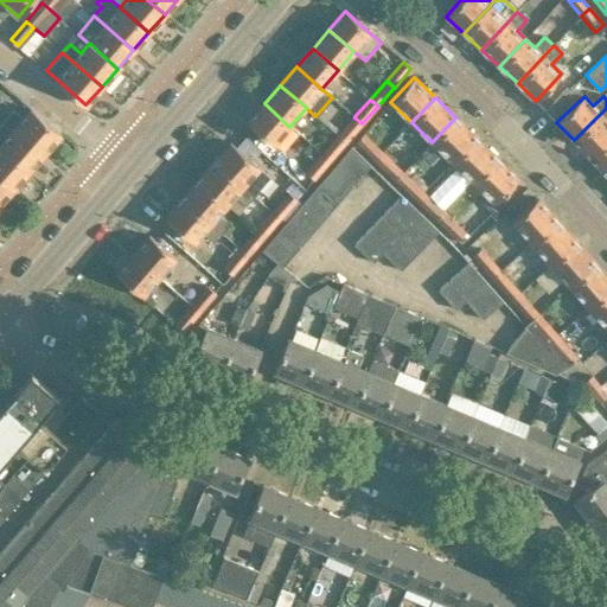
[(264,103),(248,122),(274,145),(289,127),(264,103)]
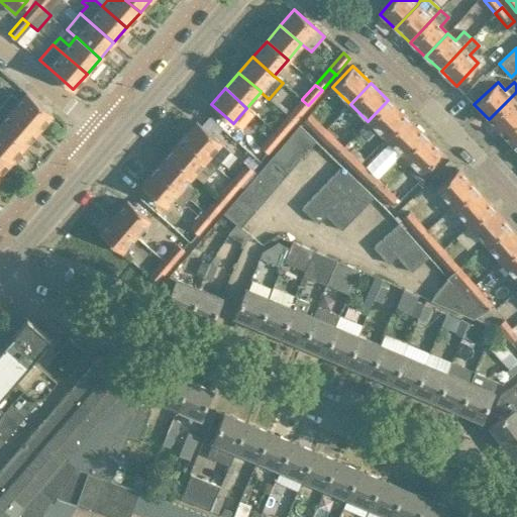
[(38,129),(52,114),(27,92),(20,100),(11,93),(5,100),(38,129)]
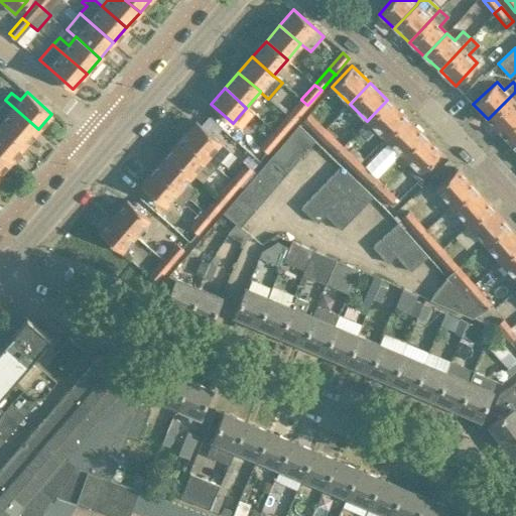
[(515,92),(488,119),(502,134),(515,120),(515,92)]
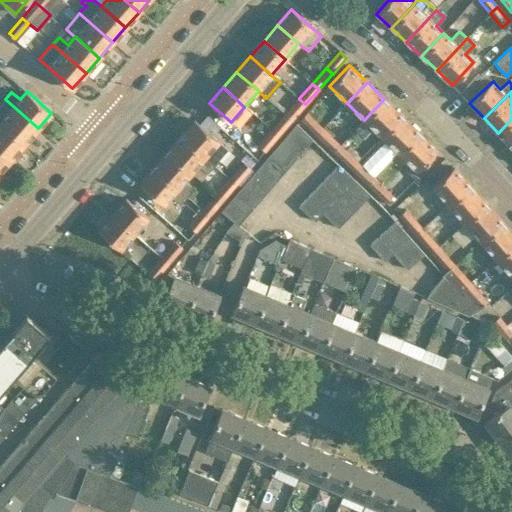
[(0,122),(25,144),(38,128),(5,99),(0,105),(0,109),(6,115),(0,122)]
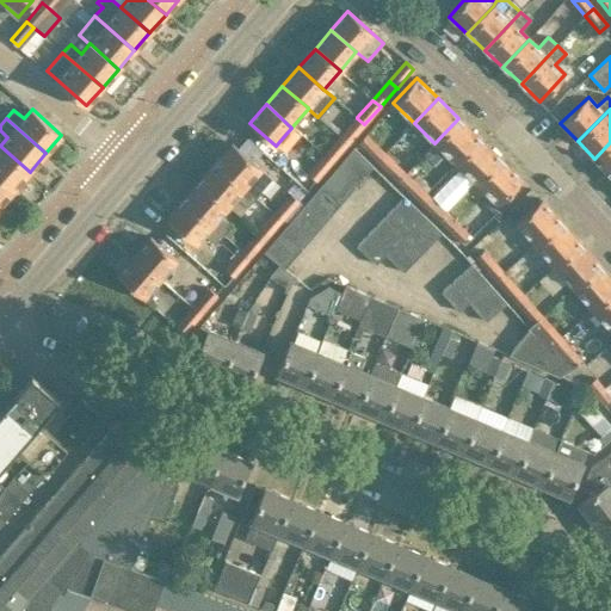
[(349,143),(364,124),(357,118),(340,136),(349,143)]
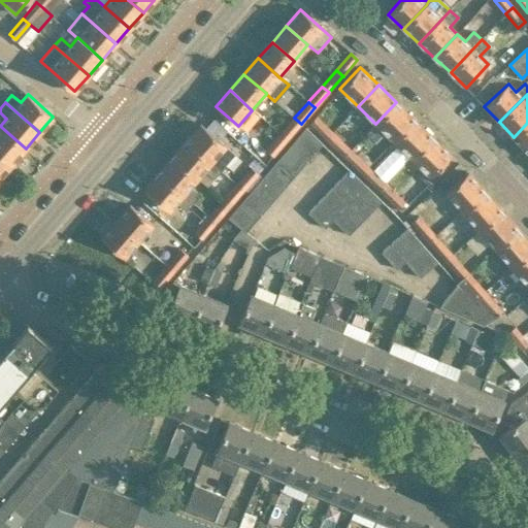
[(375,124),(368,131),(377,139),(385,132),(393,141),(415,120),(396,102),(375,124)]
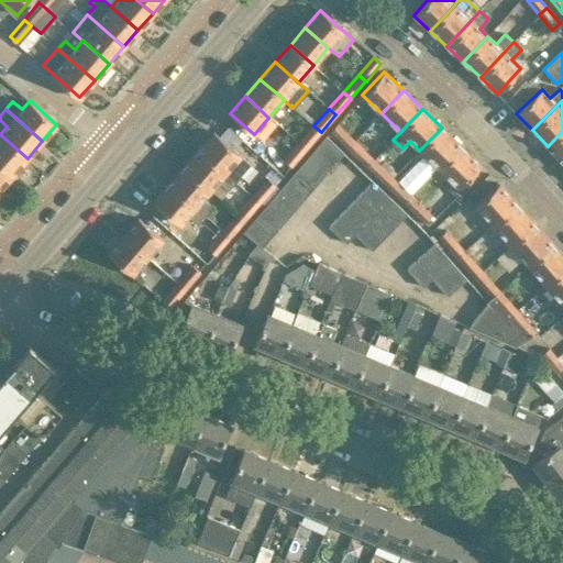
[(337,123),(330,131),(349,147),(355,141),(337,123)]
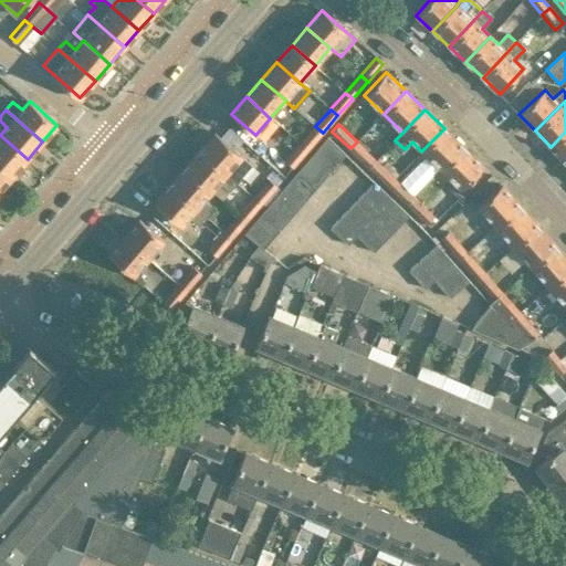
[(307,149),(323,133),(315,126),(300,144),(307,149)]
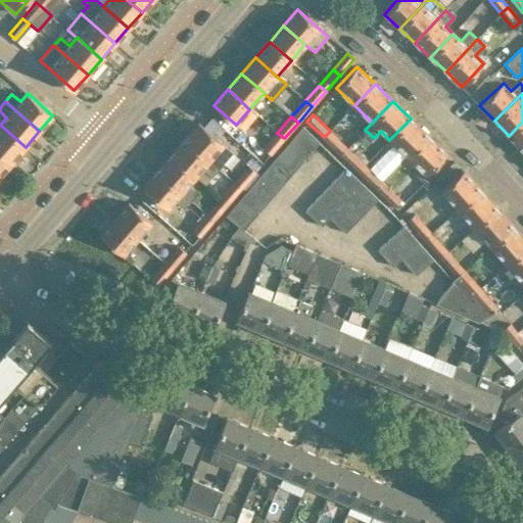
[(411,119),(389,140),(408,157),(428,136),(411,119)]
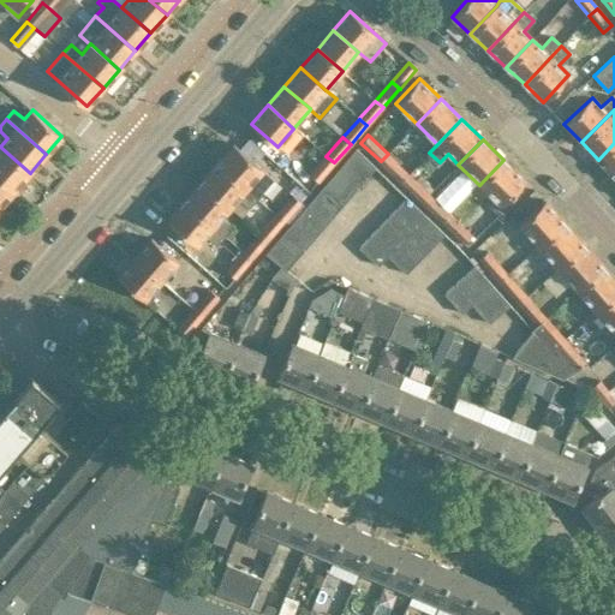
[(614,179),(614,178),(614,143),(598,160),(614,179)]
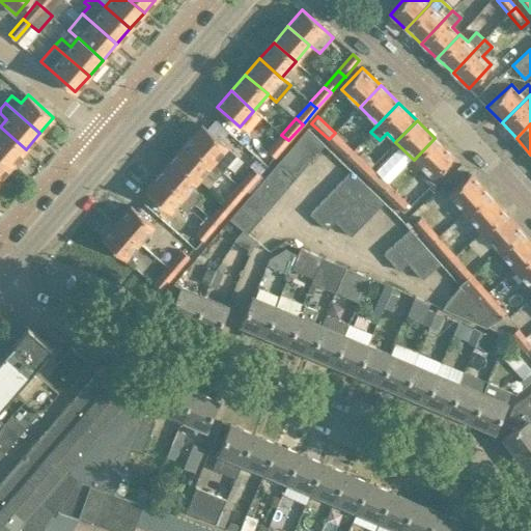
[(201,124),(188,140),(222,170),(236,155),(201,124)]
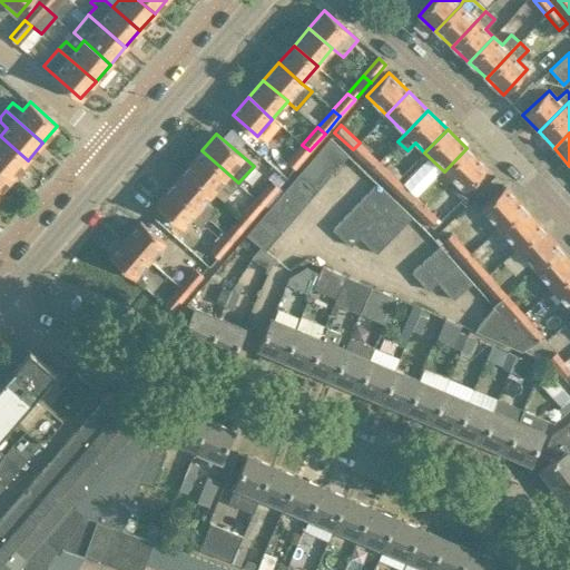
[(0,167),(12,178),(28,160),(0,136),(0,167)]
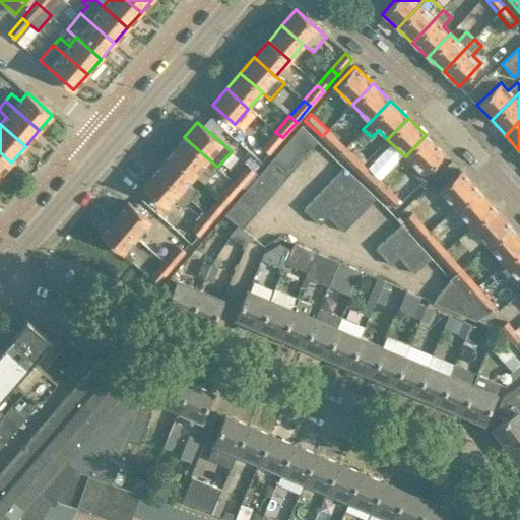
[(301,125),(293,134),(310,148),(317,141),(301,125)]
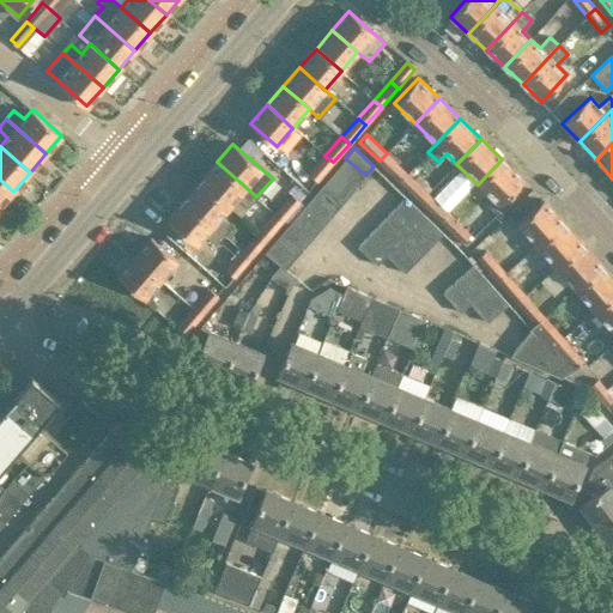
[(387,153),(380,161),(400,181),(407,174),(387,153)]
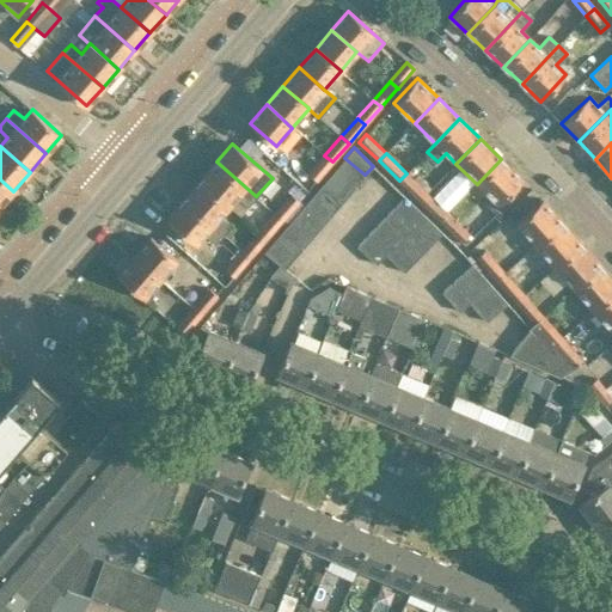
[(316,181),(332,161),(324,155),(312,169),(308,173),(316,181)]
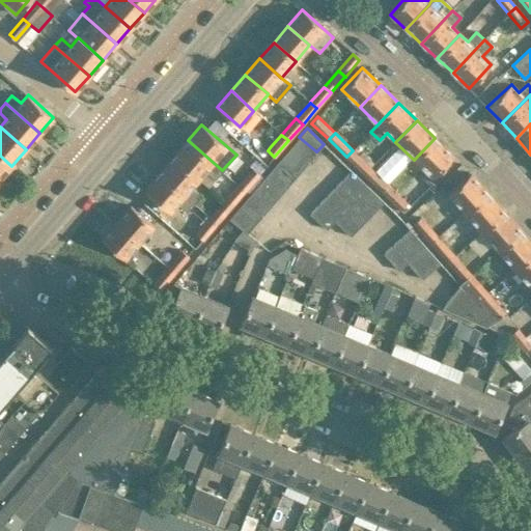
[(316,151),(299,137),(291,145),(309,161),(316,151)]
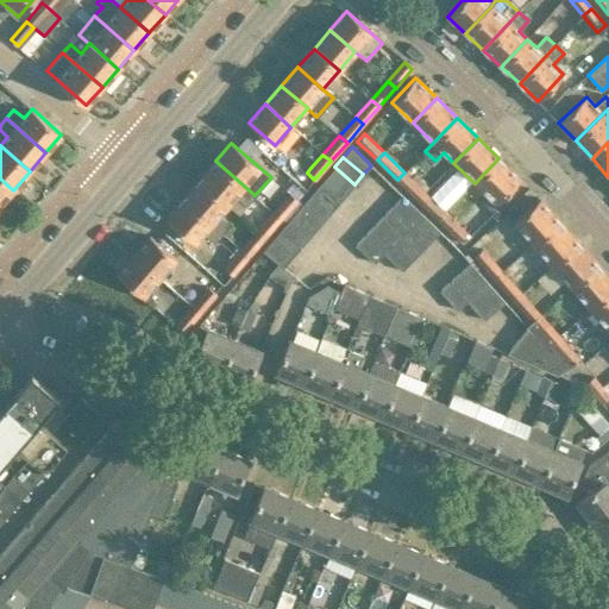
[(498,158),(475,183),(496,203),(520,179),(498,158)]
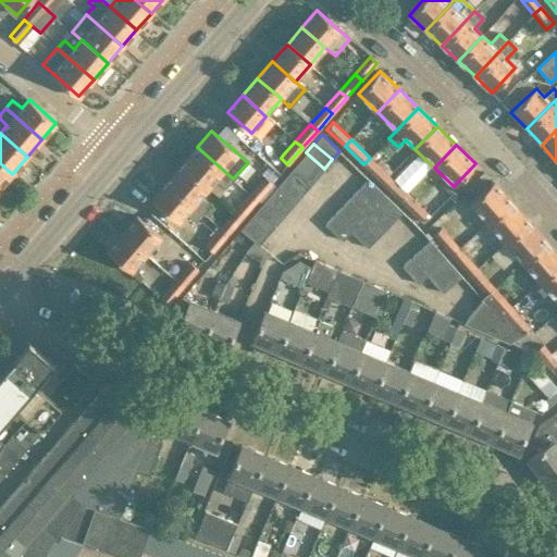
[(233,178),(197,147),(182,164),(208,187),(215,180),(225,188),(233,178)]
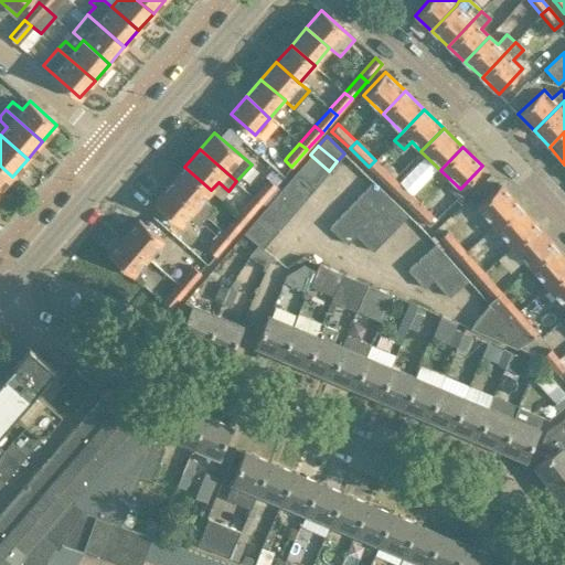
[(329,171),(310,155),(301,164),(320,181),(329,171)]
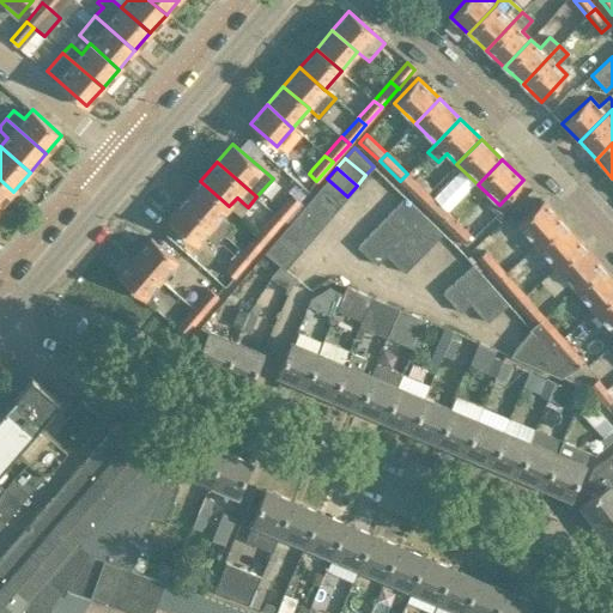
[(407,174),(400,181),(420,201),(429,194),(407,174)]
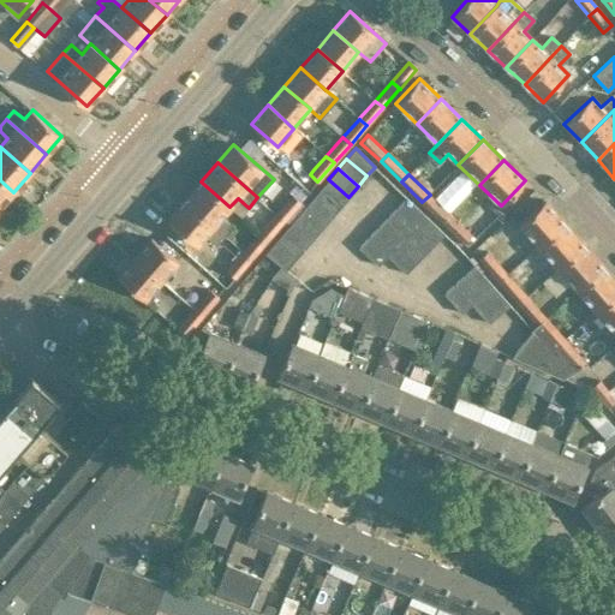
[(348,197),(328,179),(320,190),(340,208),(348,197)]
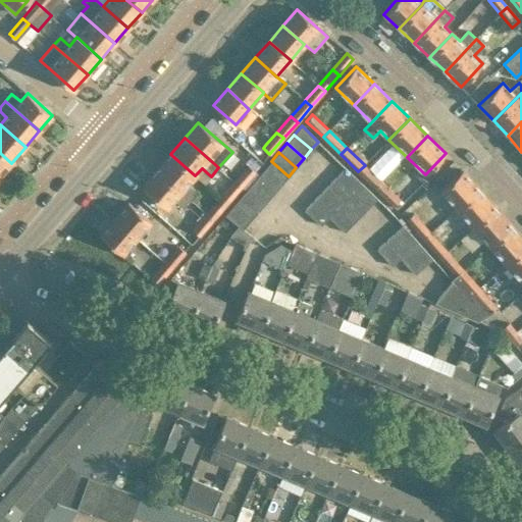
[(0,175),(11,163),(0,153),(0,175)]
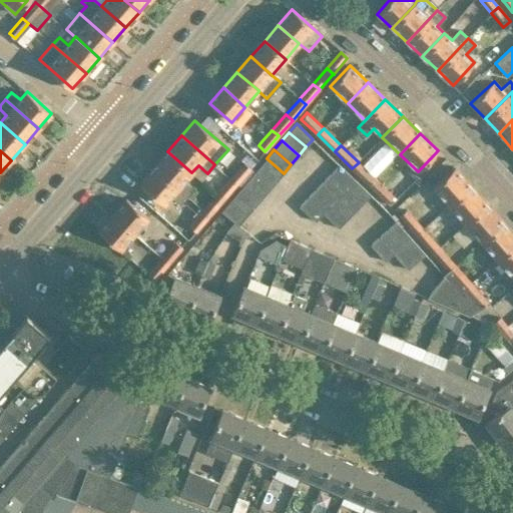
[(191,172),(167,151),(154,167),(187,196),(193,188),(184,180),(191,172)]
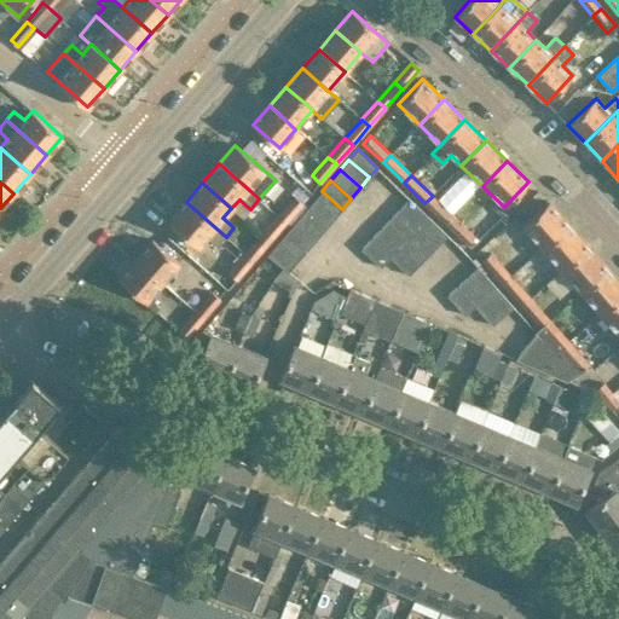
[(342,209),(322,191),(312,202),(333,219),(342,209)]
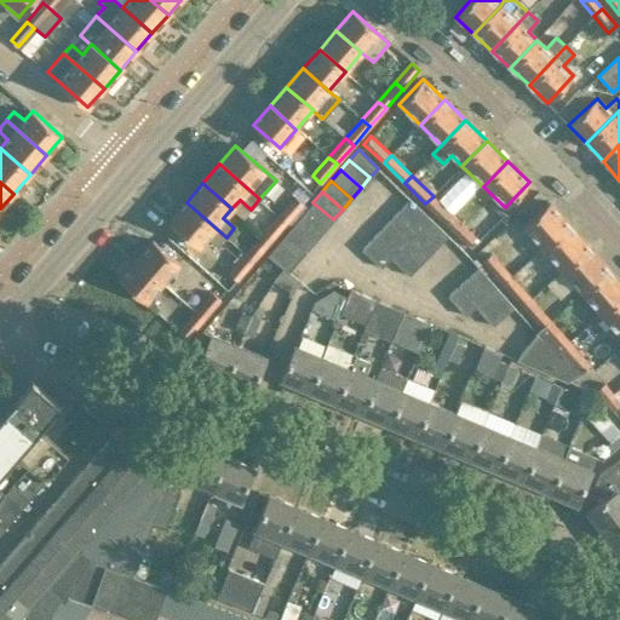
[(286,223),(303,204),(296,196),(279,216),(286,223)]
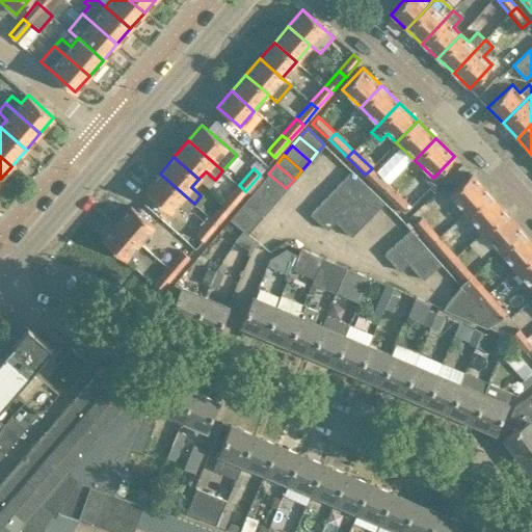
[(372,168),(365,175),(383,192),(390,185),(372,168)]
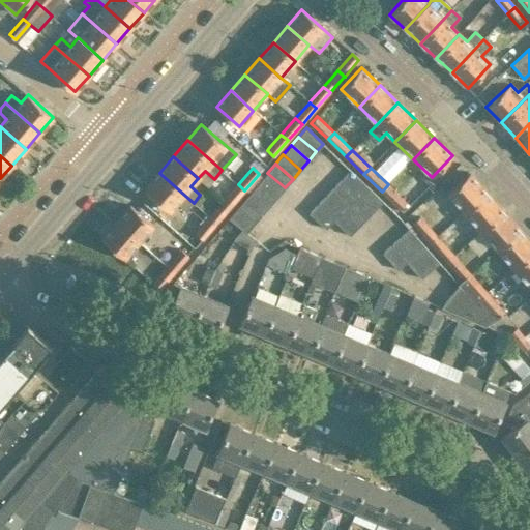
[(350,170),(342,178),(358,195),(366,186),(350,170)]
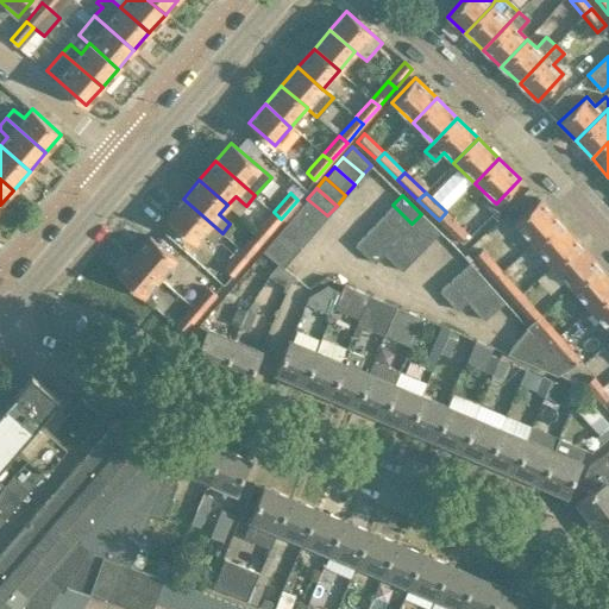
[(223,233),(183,199),(167,217),(174,223),(193,239),(195,242),(202,233),(214,243),(223,233)]
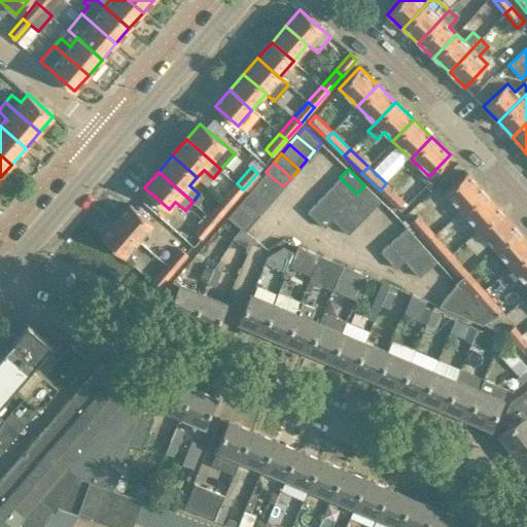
[(283,186),(266,172),(257,181),(275,196),(283,186)]
